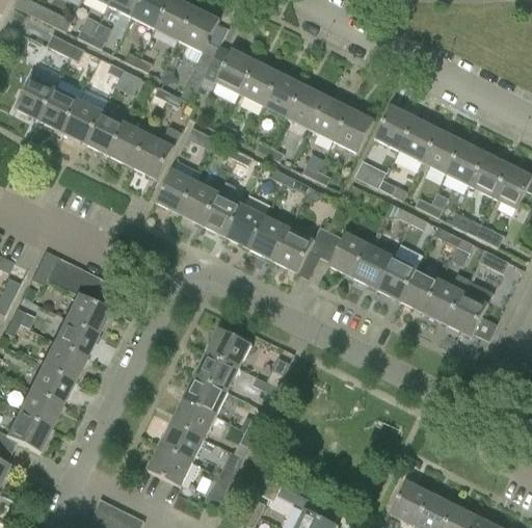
[(132,17),(139,0),(110,0),(108,4),(132,17)]
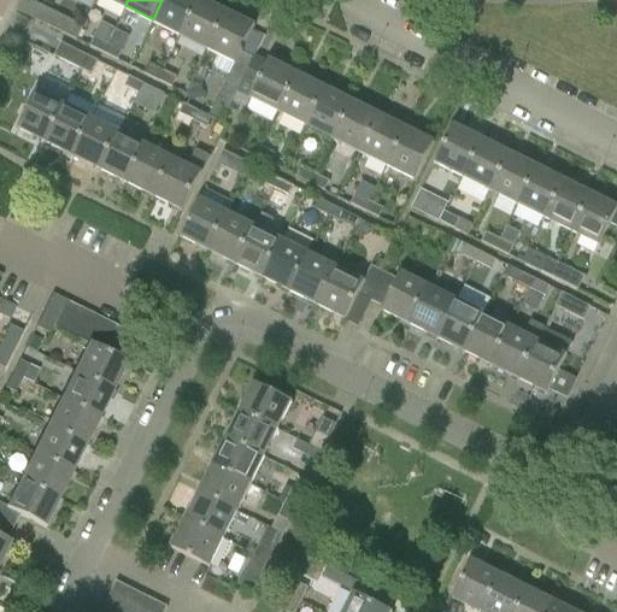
[(180,33),(195,0),(162,0),(153,19),(180,33)]
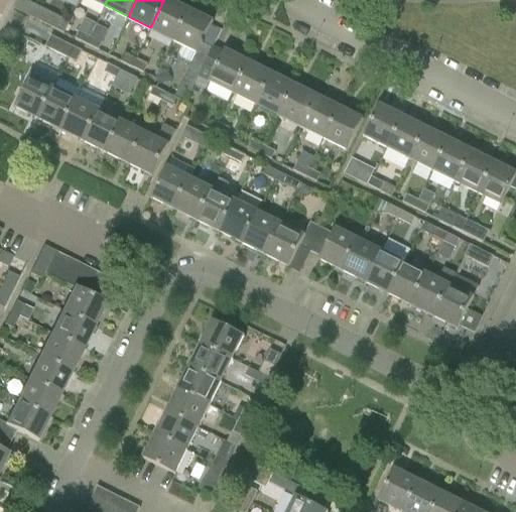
[(173,38),(189,5),(178,0),(163,0),(150,27),(173,38)]
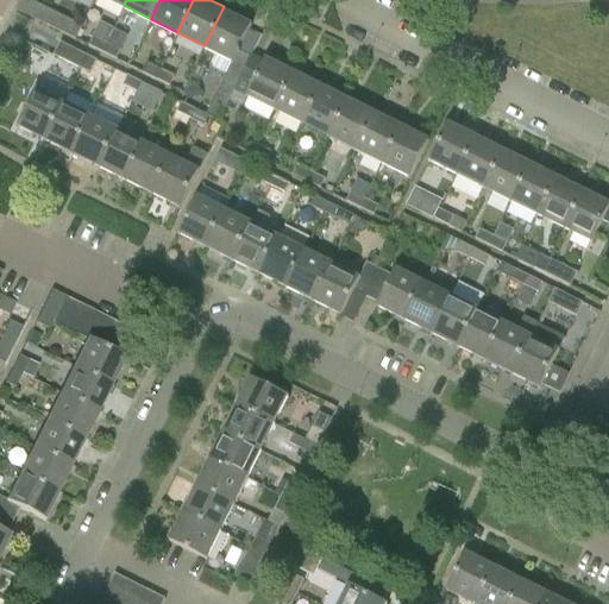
[(224,6),(205,45),(217,51),(212,60),(213,64),(226,71),(212,100),(224,107),(232,92),(251,52),(239,48),(252,20),(224,6)]
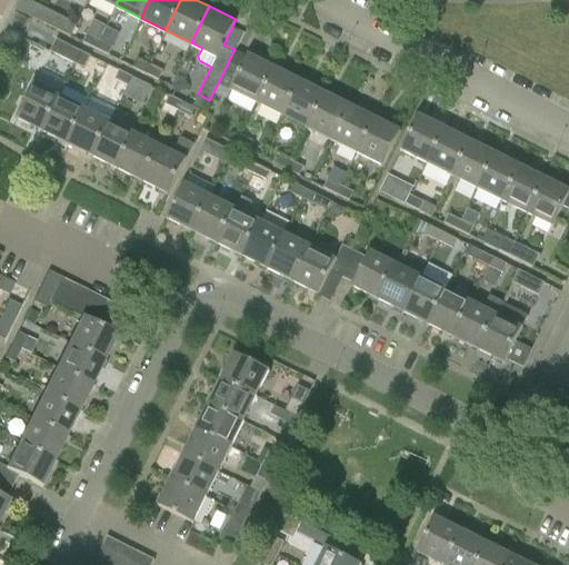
[(71,32),(77,20),(51,7),(45,19),(71,32)]
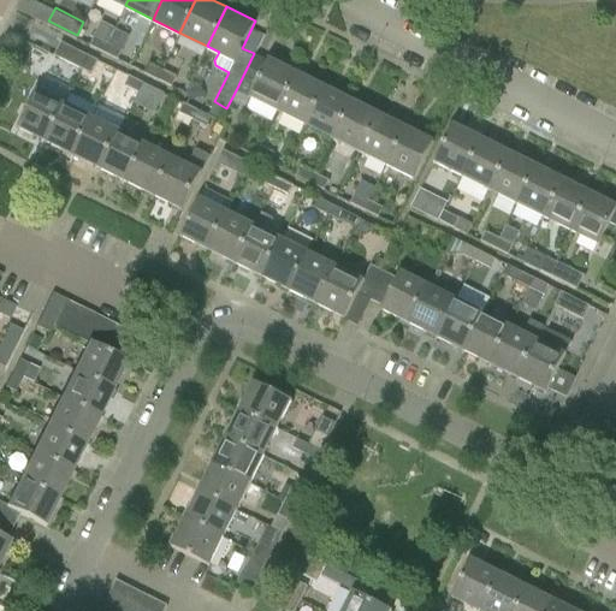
[(95,33),(90,42),(104,49),(108,40),(95,33)]
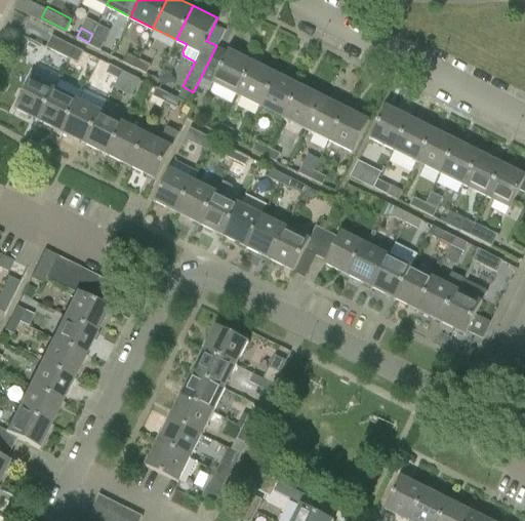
[(51,32),(46,43),(71,55),(76,44),(51,32)]
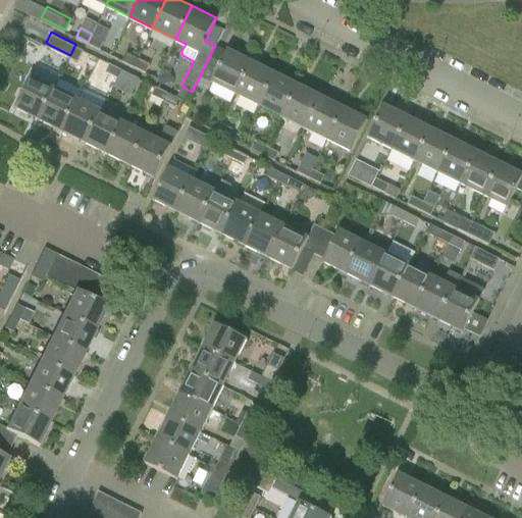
[(100,48),(104,40),(92,34),(88,42),(100,48)]
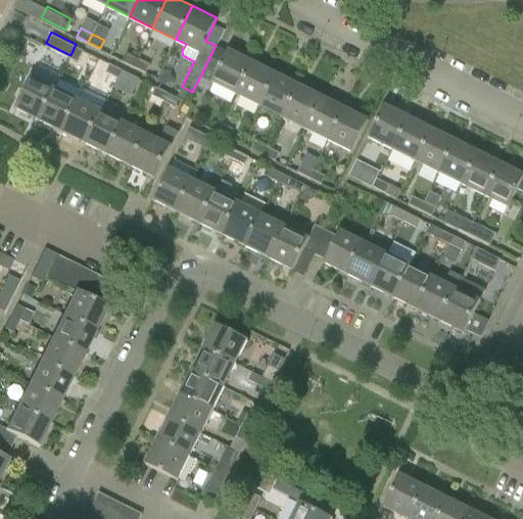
[(78,59),(84,48),(76,44),(70,55),(78,59)]
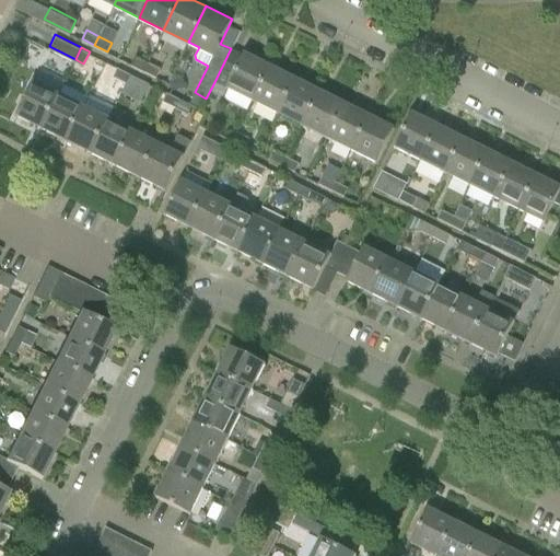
[(228,85),(253,99),(270,62),(272,56),(258,49),(255,55),(245,50),(243,55),(231,48),(213,84),(225,91),(228,85)]
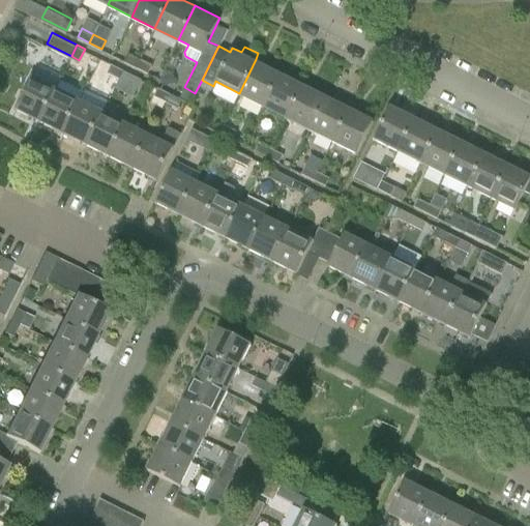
[(128,52),(124,59),(136,65),(140,57),(128,52)]
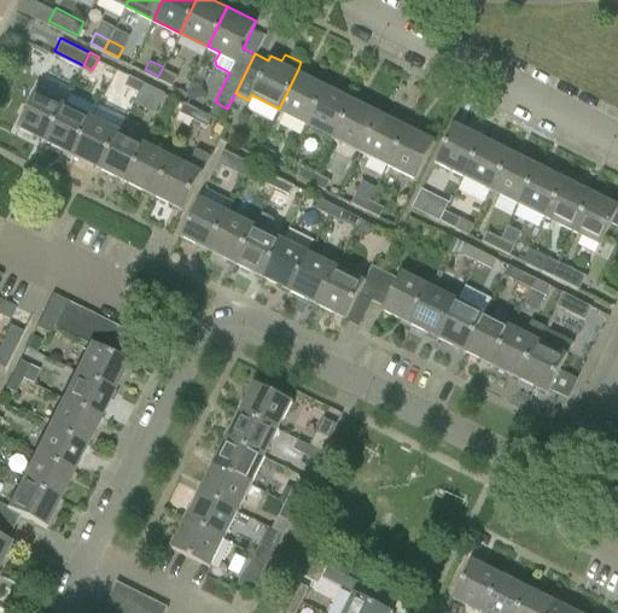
[(173,83),(178,74),(163,66),(158,76),(173,83)]
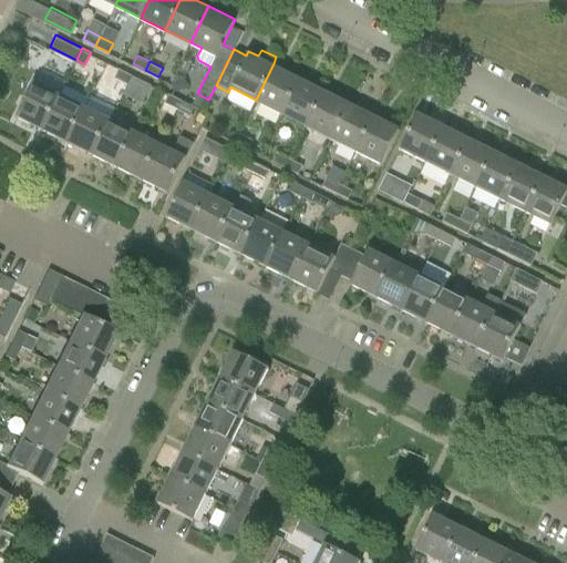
[(280,112),(299,77),(274,63),(256,100),(280,112)]
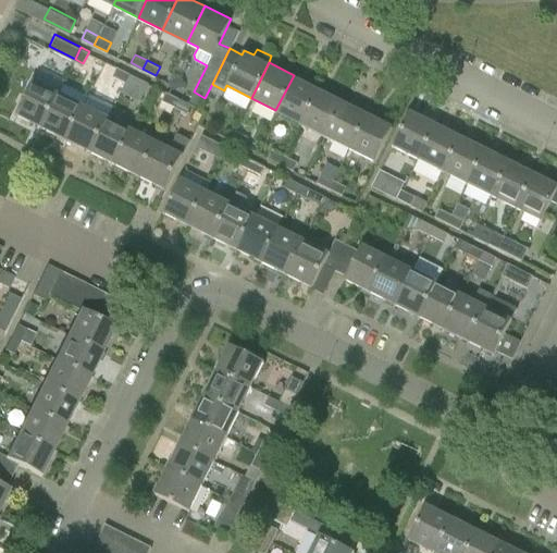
[(118,66),(113,74),(125,81),(130,72),(118,66)]
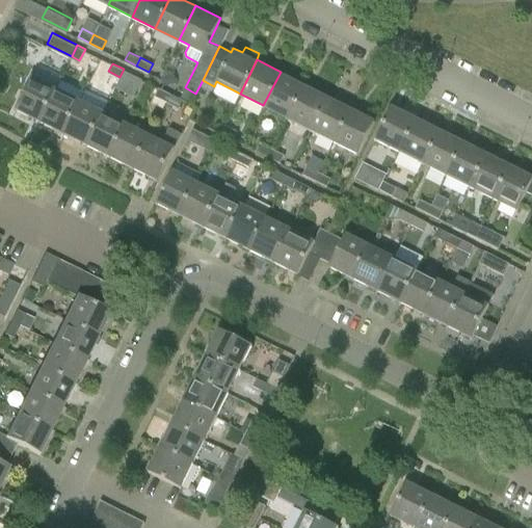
[(120,77),(115,86),(133,96),(142,78),(124,69),(120,77)]
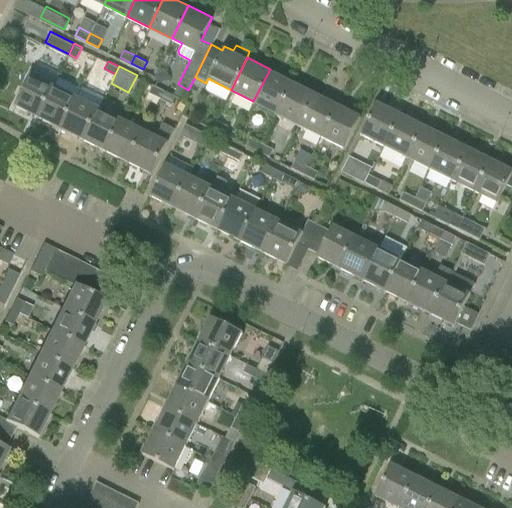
[(276,112),(292,80),(270,69),(253,101),(276,112)]
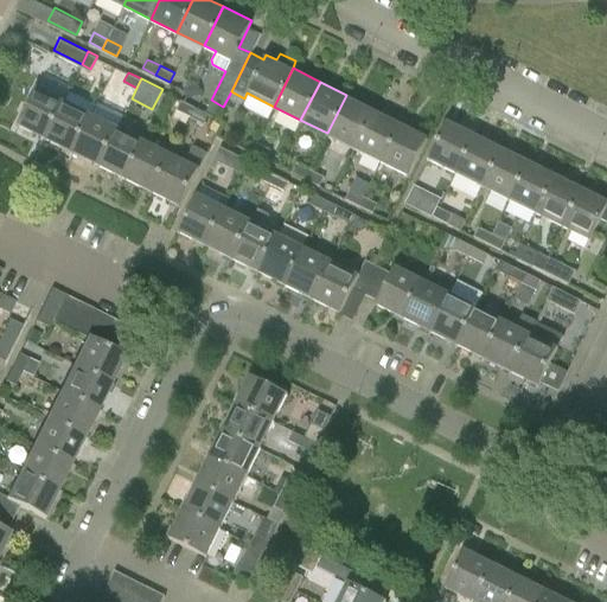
[(37,84),(17,123),(45,138),(65,98),(37,84)]
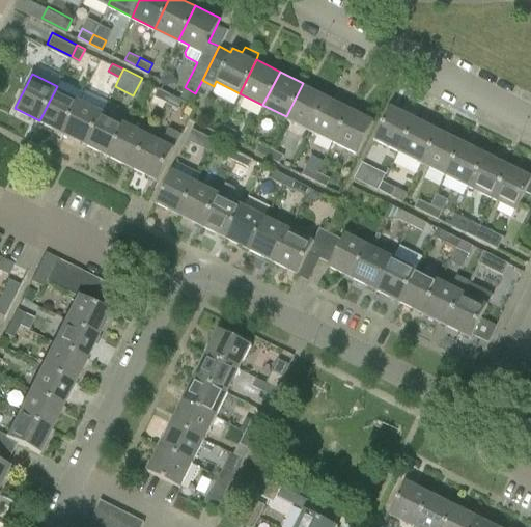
[(309,129),(326,94),(303,83),(286,116),(309,129)]
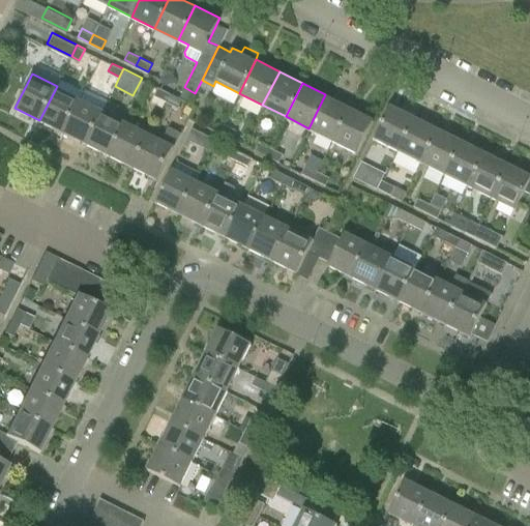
[(57,86),(39,120),(62,132),(80,97),(57,86)]
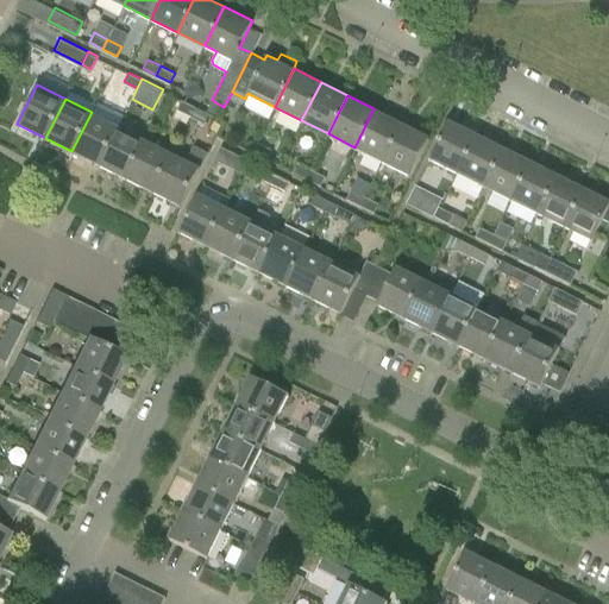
[(182,99),(177,108),(190,115),(195,106),(182,99)]
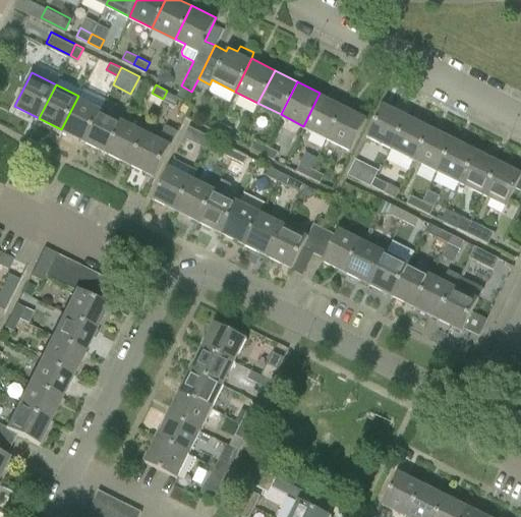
[(175,105),(179,97),(167,91),(163,99),(175,105)]
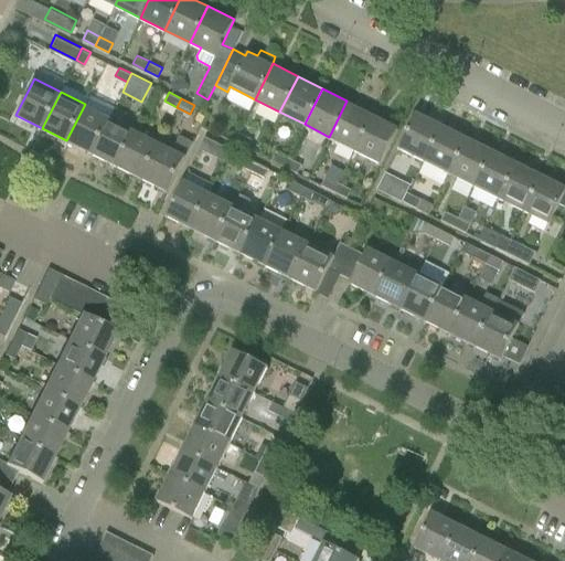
[(353,149),(372,113),(347,101),(329,137),(353,149)]
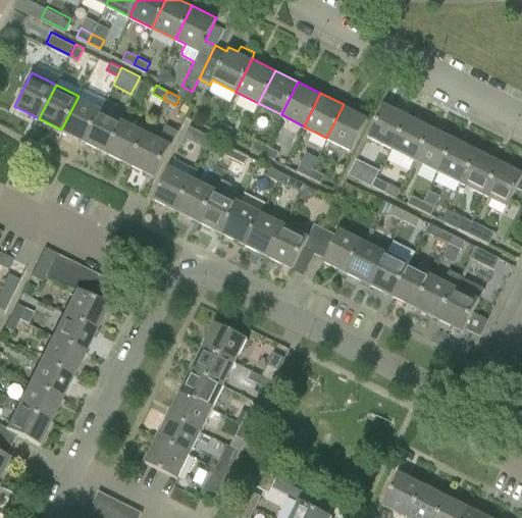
[(79,96),(61,130),(85,141),(101,107),(79,96)]
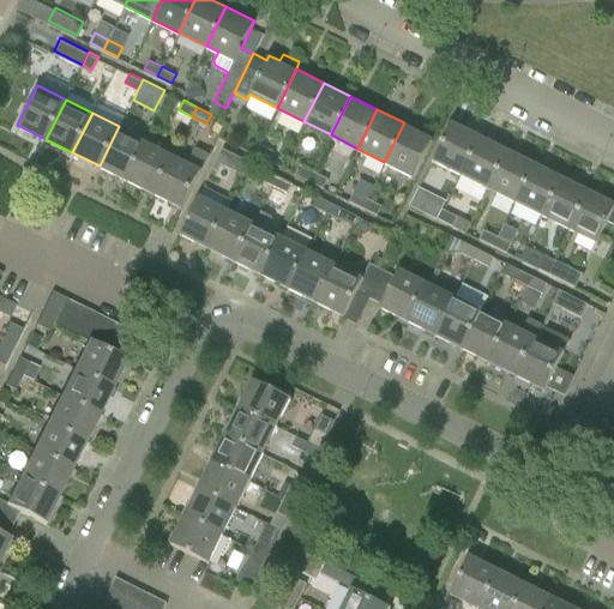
[(459,172),(479,133),(452,120),(433,158),(459,172)]
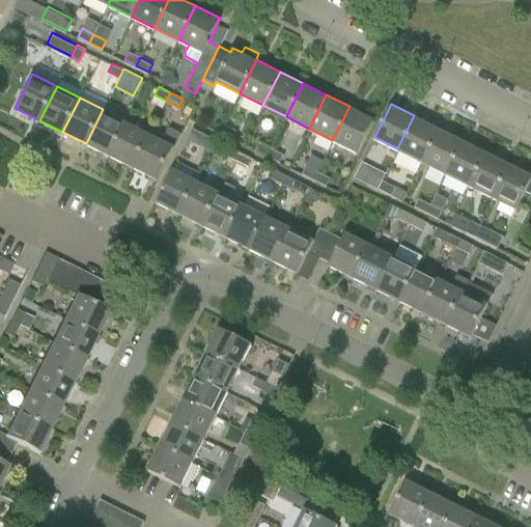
[(357,153),(374,118),(350,106),(332,140),(357,153)]
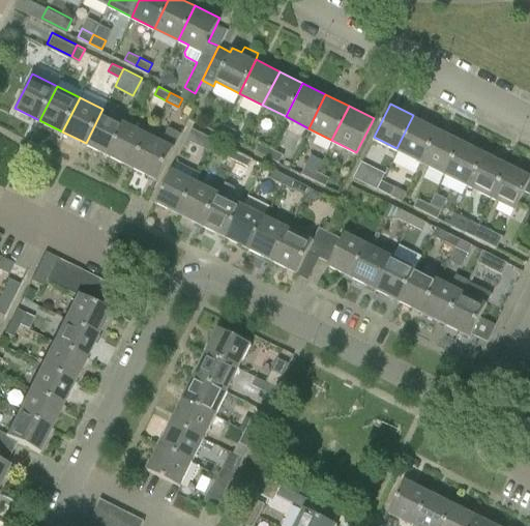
[(102,109),(86,143),(110,154),(126,121),(102,109)]
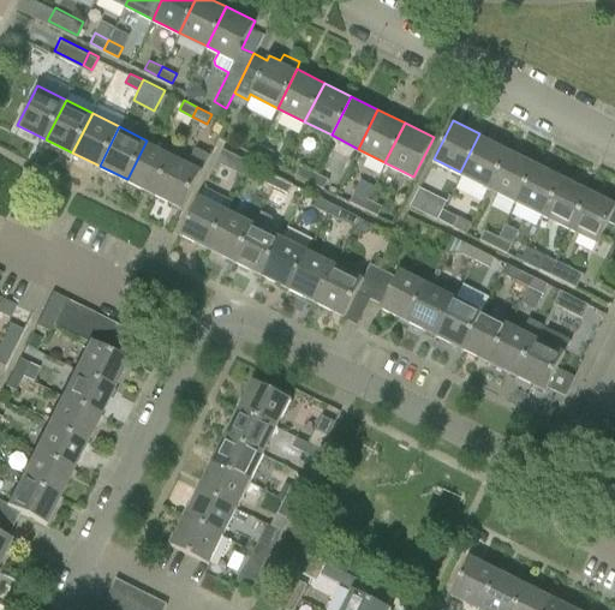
[(488,186),(507,147),(479,133),(460,172),(488,186)]
